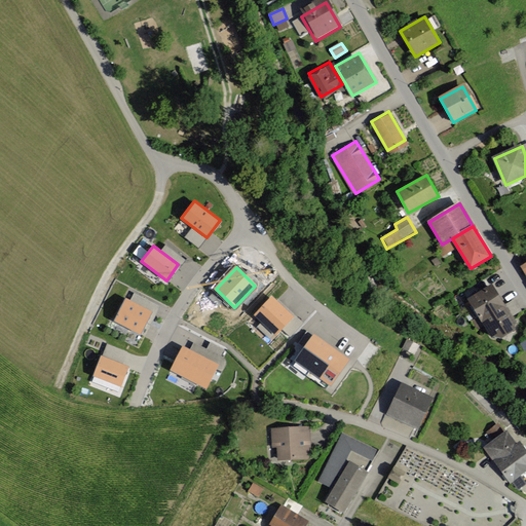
[(491,278),(467,293),(492,334),(517,318),(491,278)]
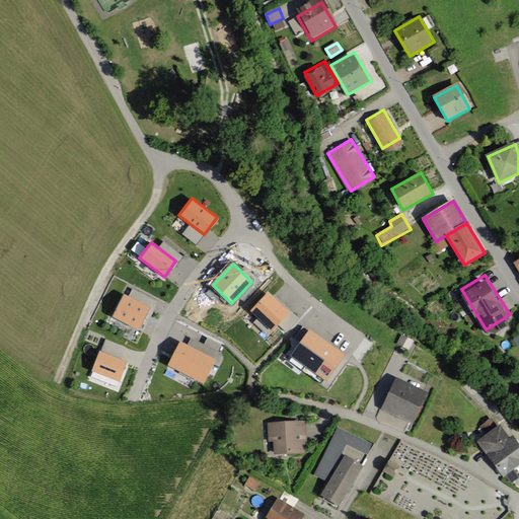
[(290,312),(269,292),(250,311),(273,331),(290,312)]
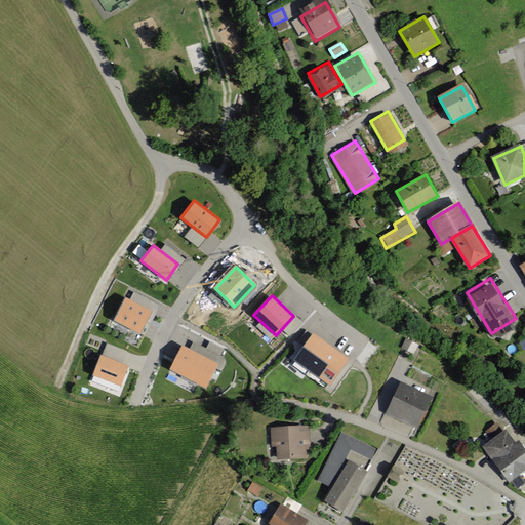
[(152,312),(125,297),(114,321),(140,334),(152,312)]
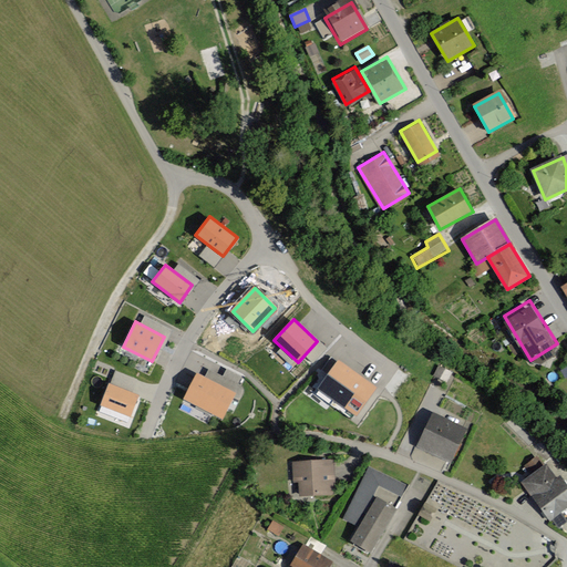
[(378,388),(338,360),(318,389),(357,416),(378,388)]
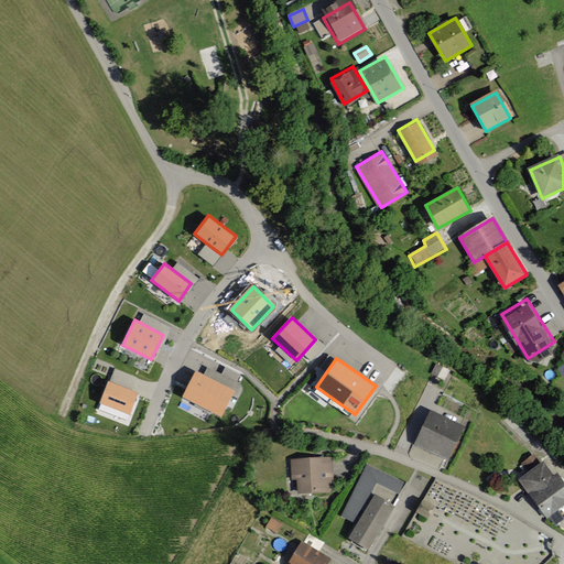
[(449,370),(436,364),(432,373),(444,380),(449,370)]
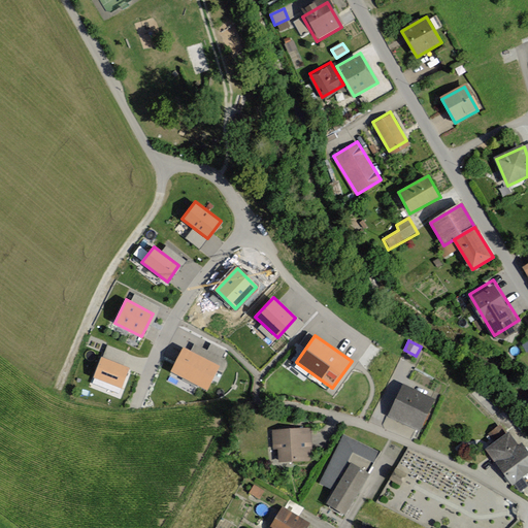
[(220,366),(184,348),(171,371),(207,391),(220,366)]
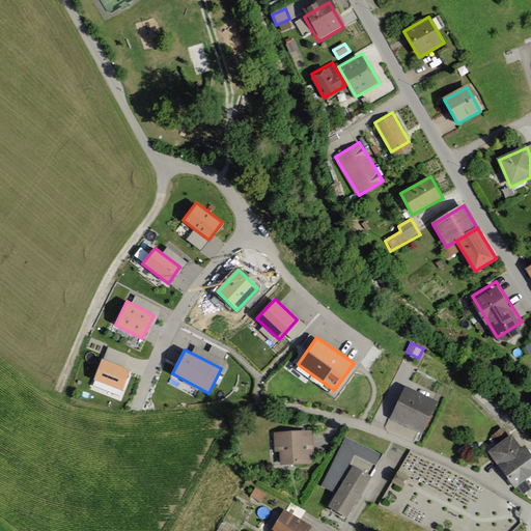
[(130,370),(102,360),(94,381),(122,391),(130,370)]
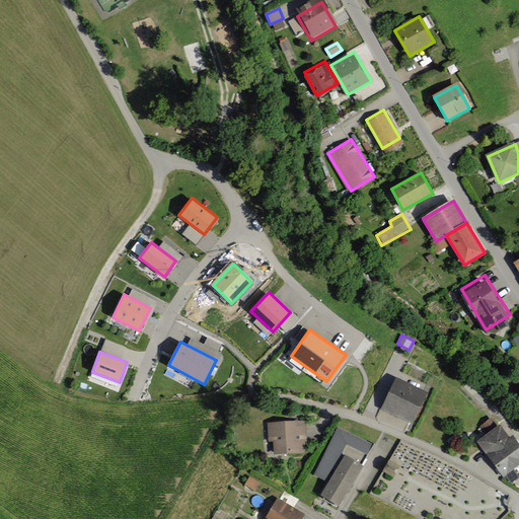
[(411,420),(426,389),(396,375),(381,405),(411,420)]
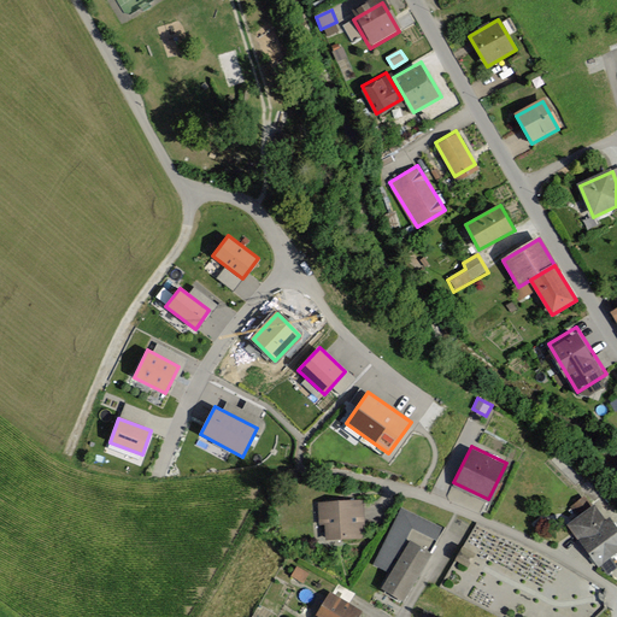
[(576,513),(591,504),(585,495),(570,505),(576,513)]
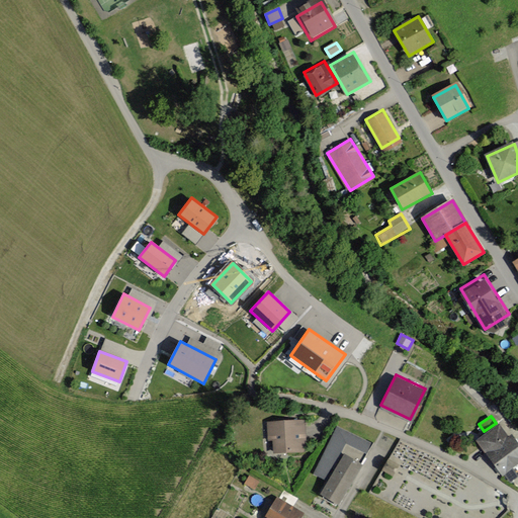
[(303,420),(268,420),(268,438),(274,438),(274,449),(304,448),(303,420)]
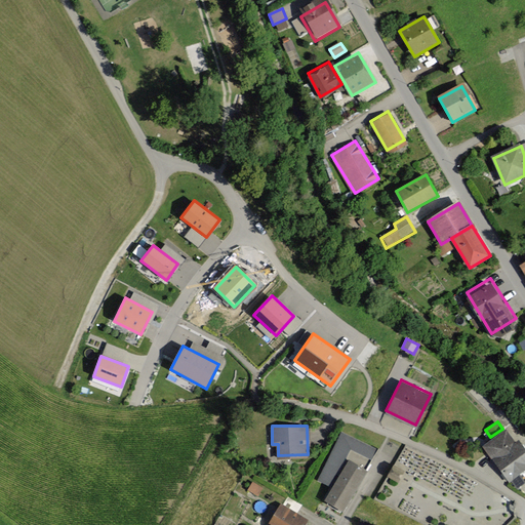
[(514,439),(506,428),(483,445),(499,466),(524,446),(517,436),(514,439)]
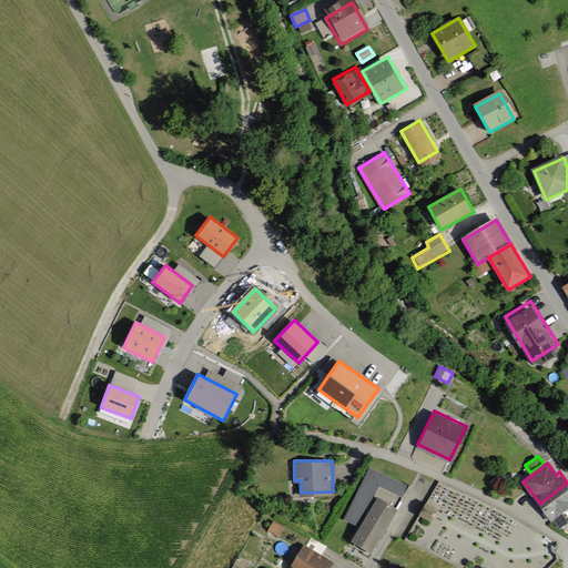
[(567,483),(540,504),(554,520),(567,509),(567,483)]
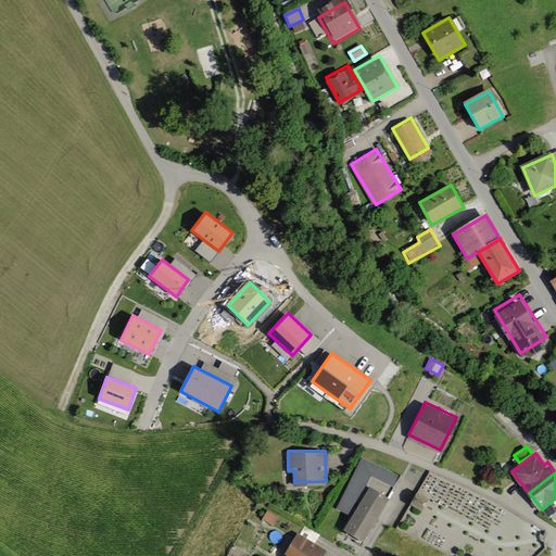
[(390,494),(367,482),(341,526),(364,539),(390,494)]
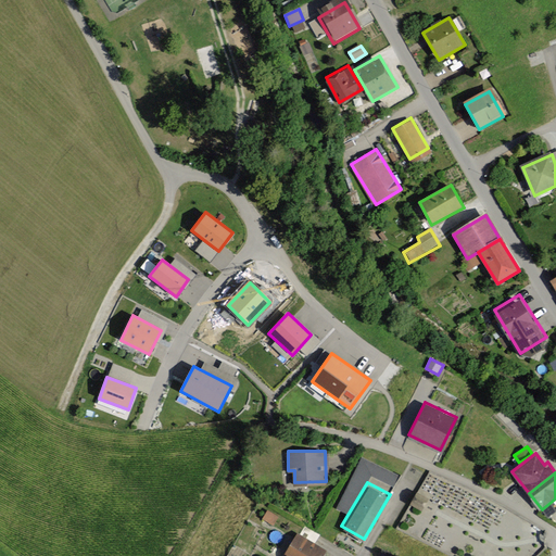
[(422,504),(429,490),(420,485),(414,501),(422,504)]
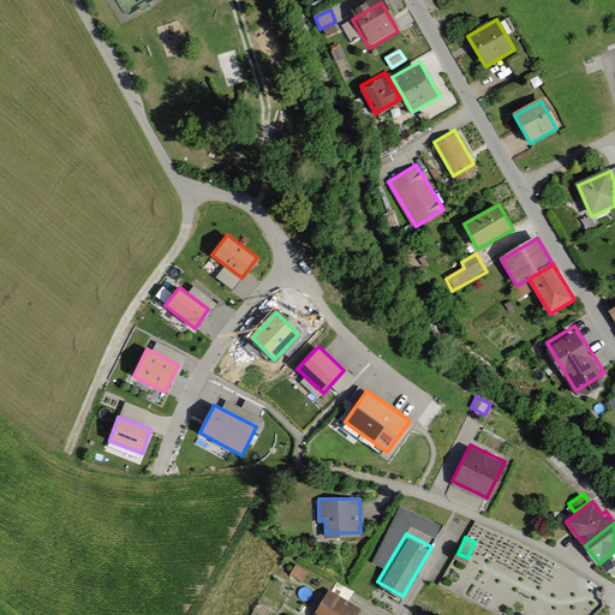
[(306,572),(294,565),(291,572),(302,579),(306,572)]
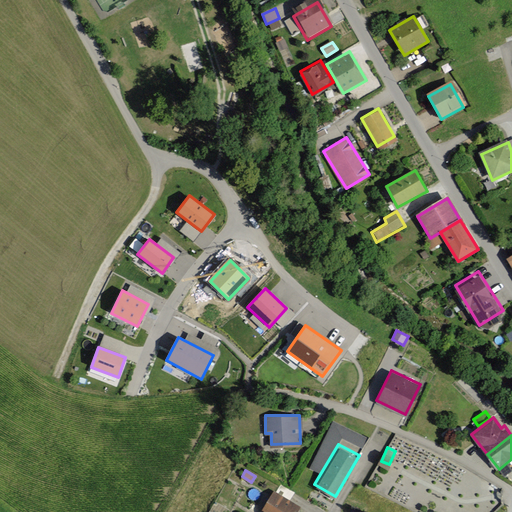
[(296,511),(301,503),(273,489),(260,511),(296,511)]
